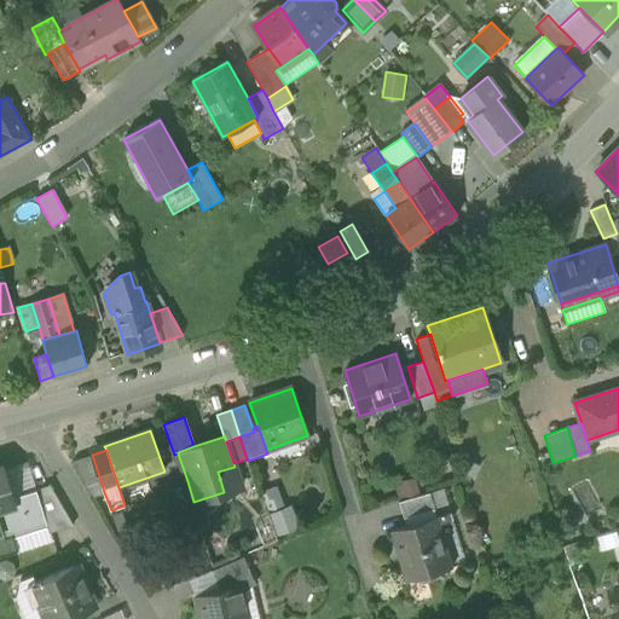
[(76,461),(96,495),(104,492),(92,455),(76,461)]
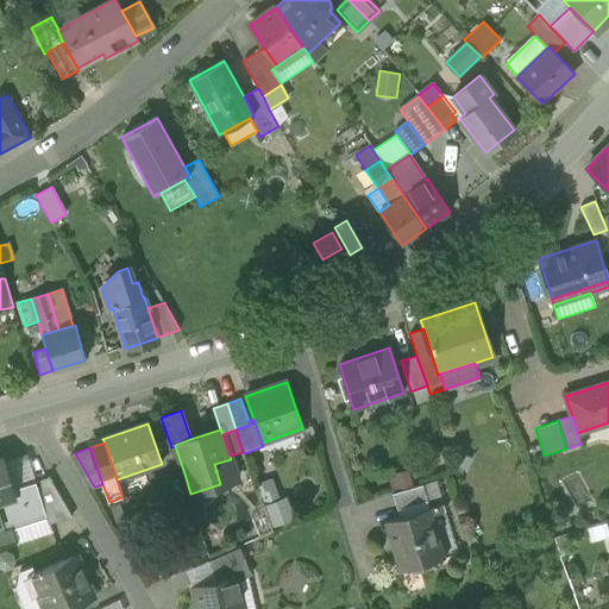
[(4,463),(12,489),(33,483),(25,456),(4,463)]
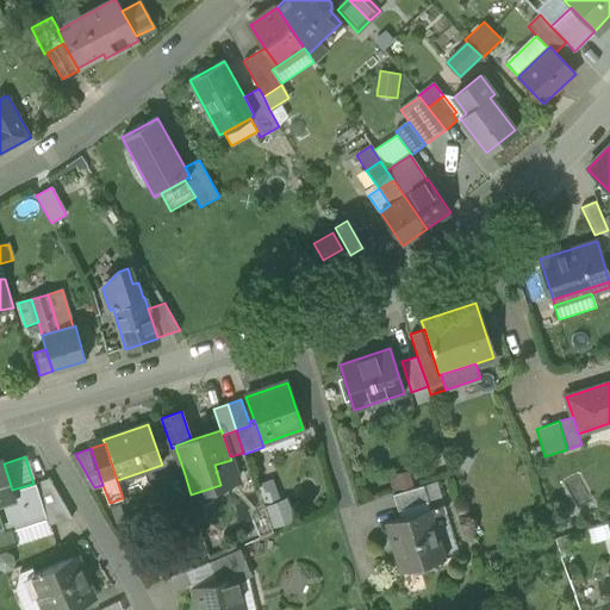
[(0,459),(0,499),(14,496),(12,490),(4,464),(2,459),(0,459)]
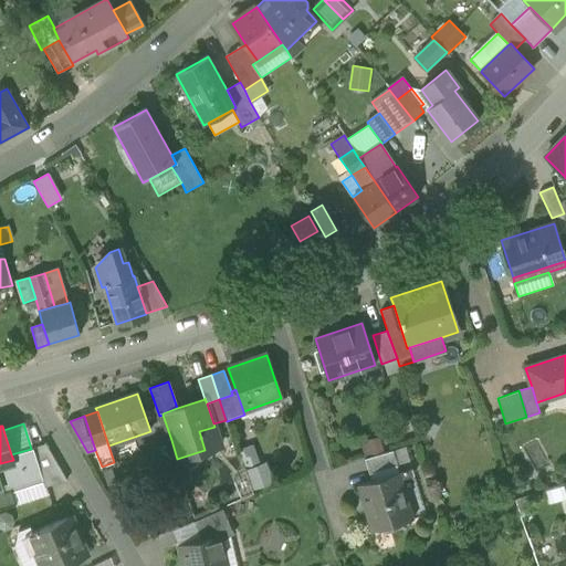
[(359,442),(365,459),(385,453),(379,437),(359,442)]
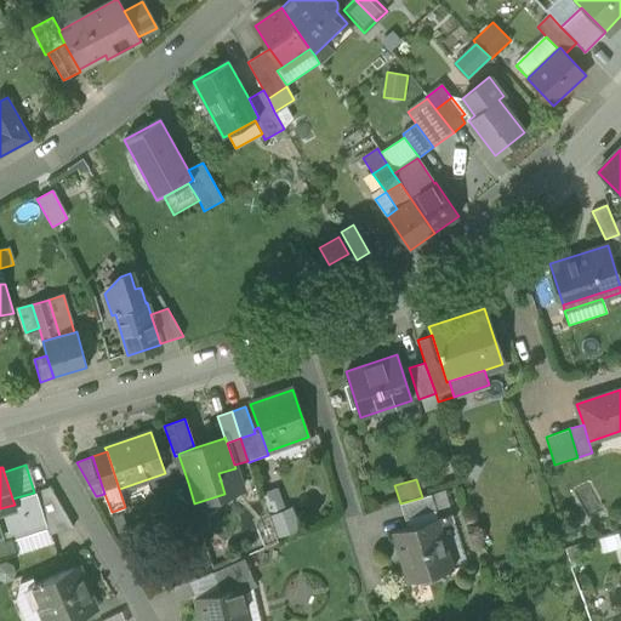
[(50,486),(34,493),(12,499),(15,505),(23,535),(46,528),(49,536),(52,535),(74,528),(50,486)]
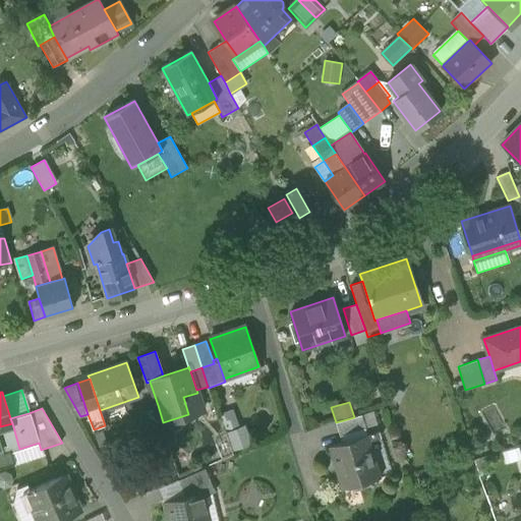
[(146,413),(134,428),(148,439),(159,423),(146,413)]
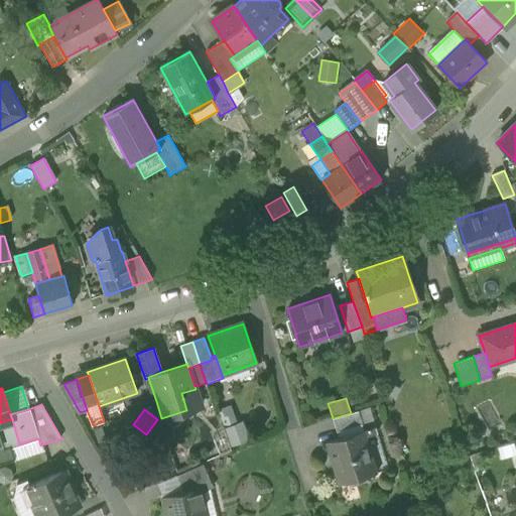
[(333,418),(337,432),(362,425),(358,411),(351,413),(333,418)]
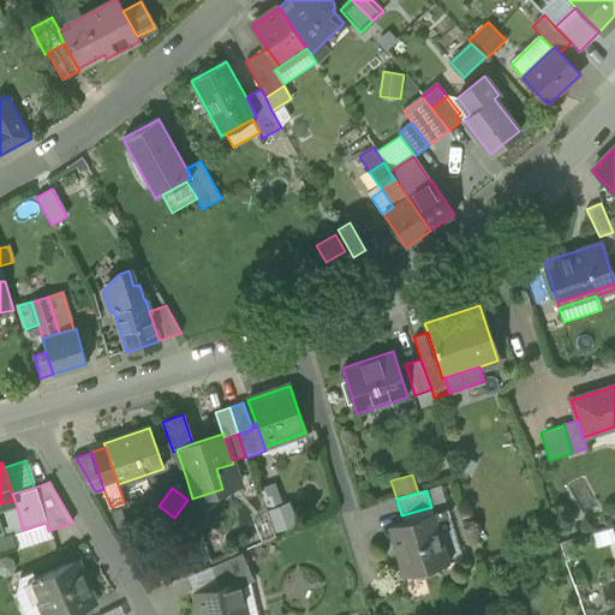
[(0,536),(13,532),(23,530),(15,500),(0,503),(0,536)]
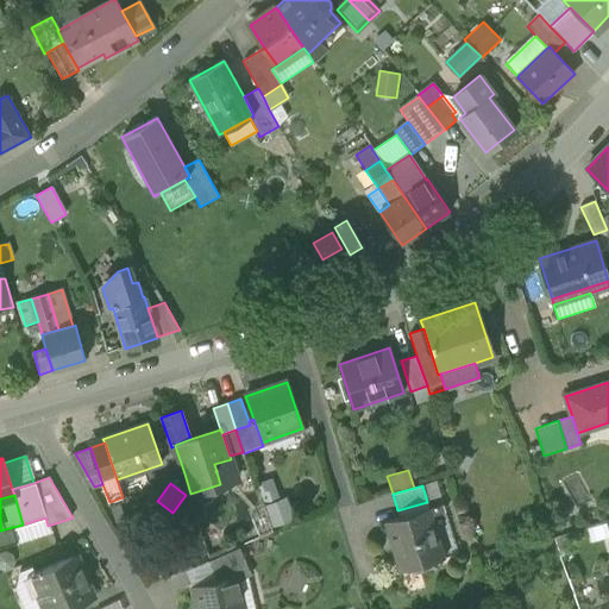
[(287,497),(264,506),(272,528),(295,520),(287,497)]
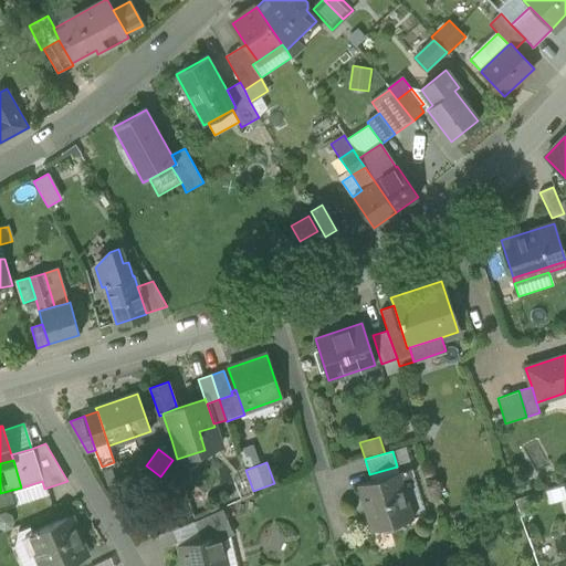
[(356,485),(370,532),(413,519),(399,472),(356,485)]
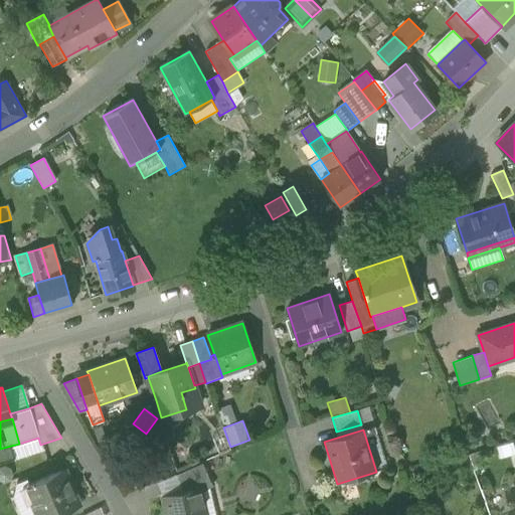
[(11,446),(14,458),(15,461),(45,451),(43,444),(40,445),(38,438),(19,444),(11,446)]
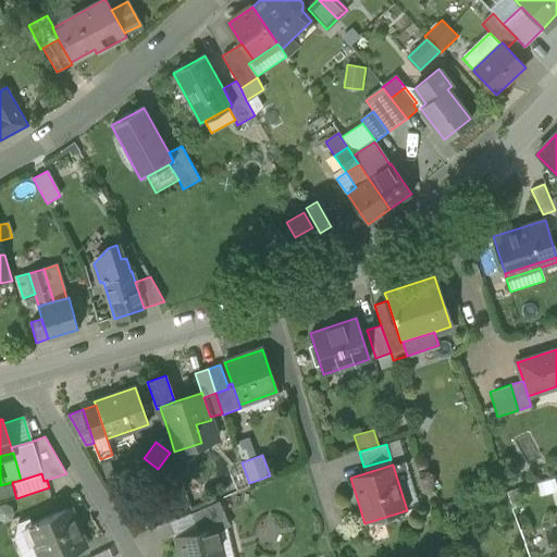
[(556,487),(554,478),(536,483),(541,496),(556,491),(556,487)]
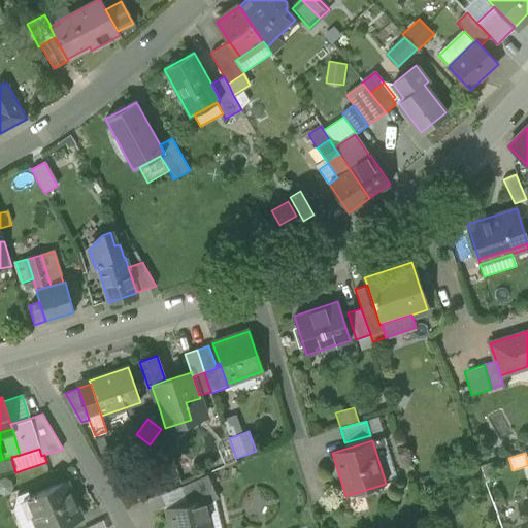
[(0,473),(14,469),(11,457),(0,460),(0,473)]
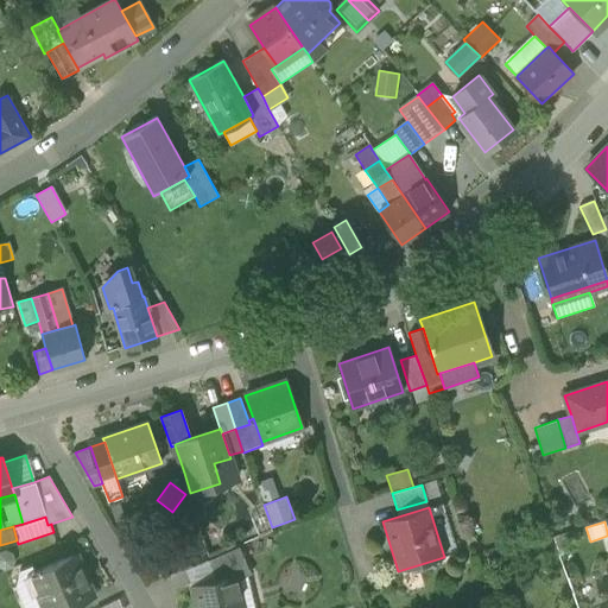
[(236,575),(238,581),(241,581),(247,576),(252,574),(248,569),(239,546),(210,559),(208,561),(214,575),(215,580),(236,575)]
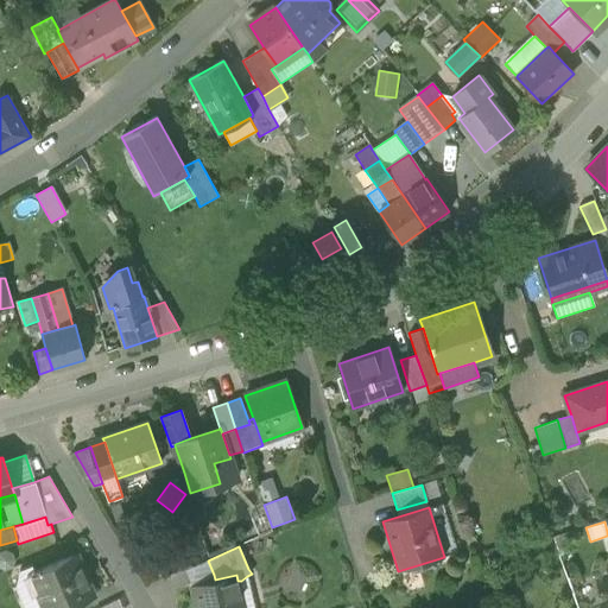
[(12,556),(6,552),(0,553),(0,568),(5,570),(12,568),(14,562),(12,556)]
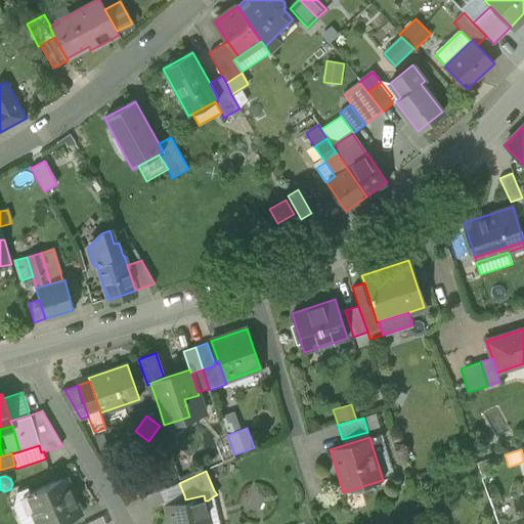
[(39,523),(53,523),(64,520),(80,513),(64,479),(27,495),(39,523)]
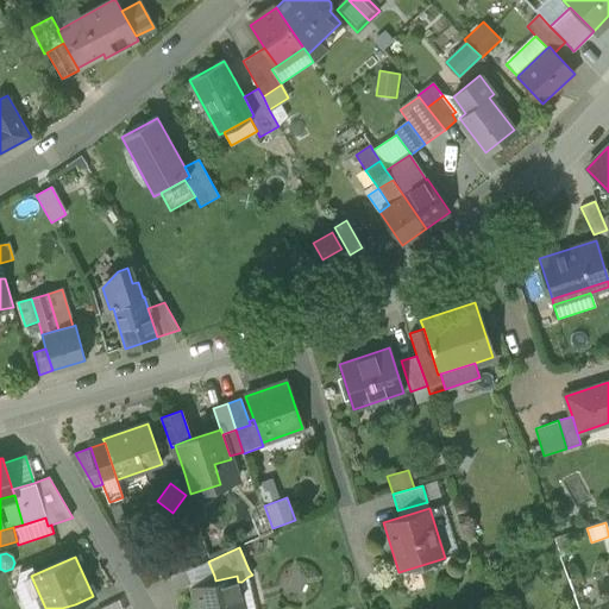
[(192,586),(215,581),(214,576),(208,562),(186,572),(192,586)]
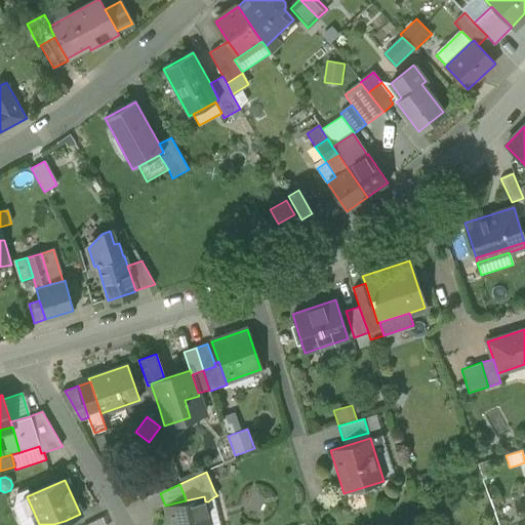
[(21,524),(39,524),(27,496),(25,491),(9,497),(21,524)]
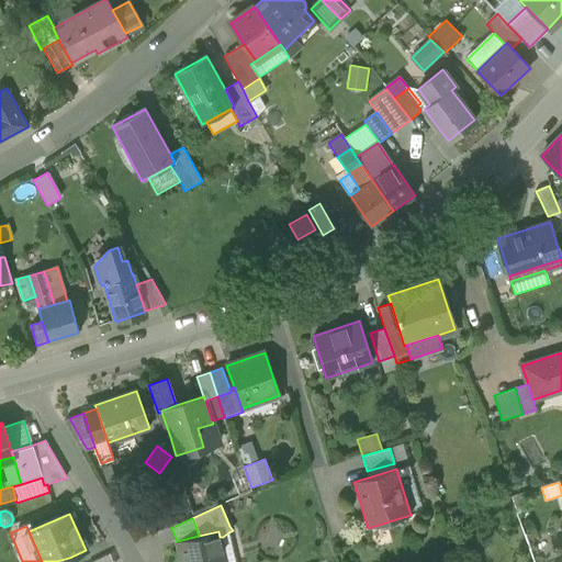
[(177,541),(181,561),(218,561),(217,553),(223,552),(220,537),(218,531),(199,536),(177,541)]
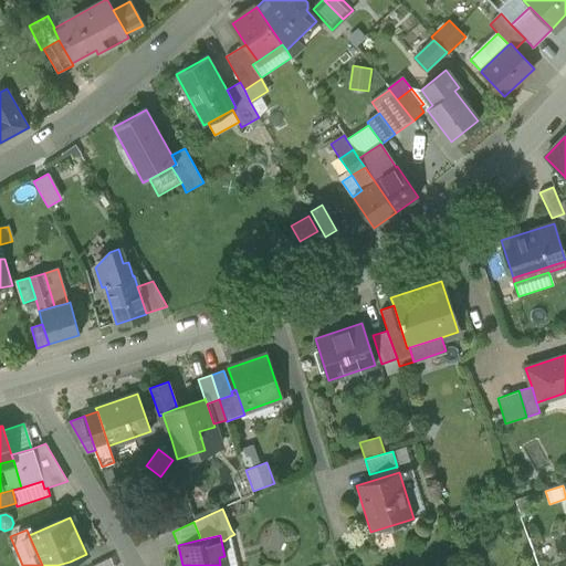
[(237,565),(230,536),(224,541),(221,541),(224,556),(226,565),(237,565)]
